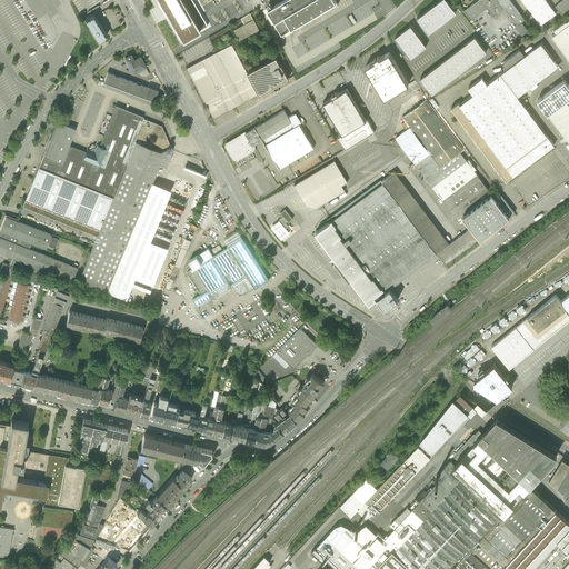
[(192,0),(158,0),(182,40),(208,26),(192,0)]
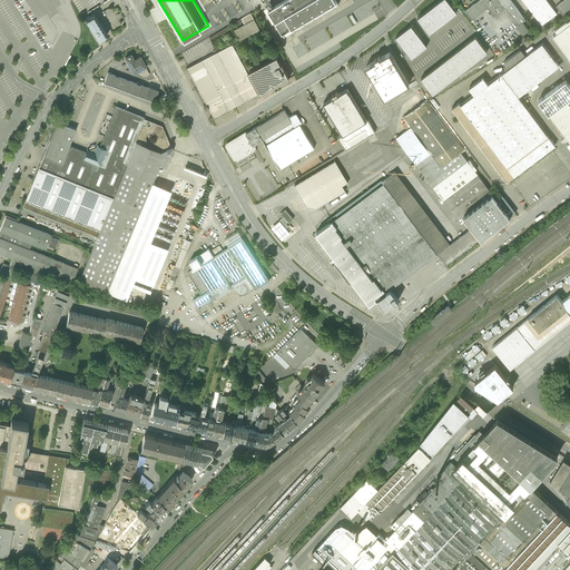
[(268,7),(264,9),(272,23),(275,22),(284,37),(338,6),(335,0),(283,0),(273,6),(273,7),(271,5),(269,3),(268,5),(267,6),(268,7)]
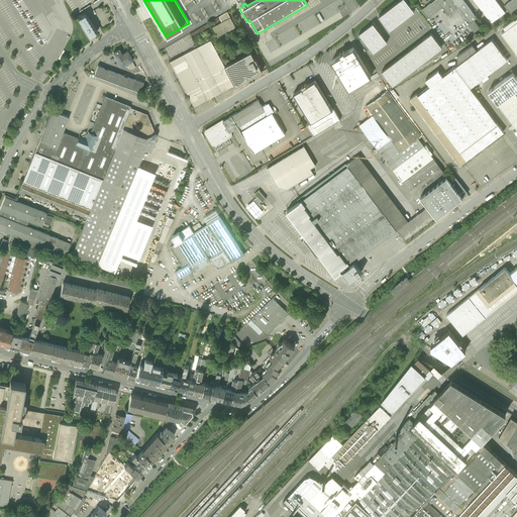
[(406,0),(399,0),(379,15),(390,29),(414,11),(406,0)]
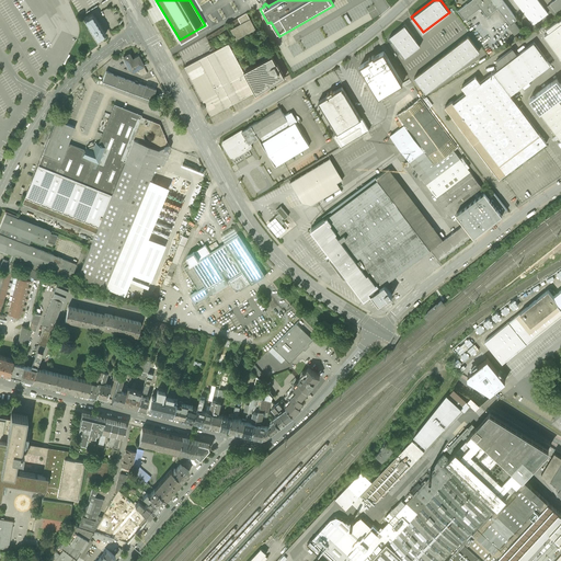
[(471,0),(458,10),(465,20),(480,8),(487,16),(497,8),(510,25),(514,22),(517,20),(502,0),(471,0)]
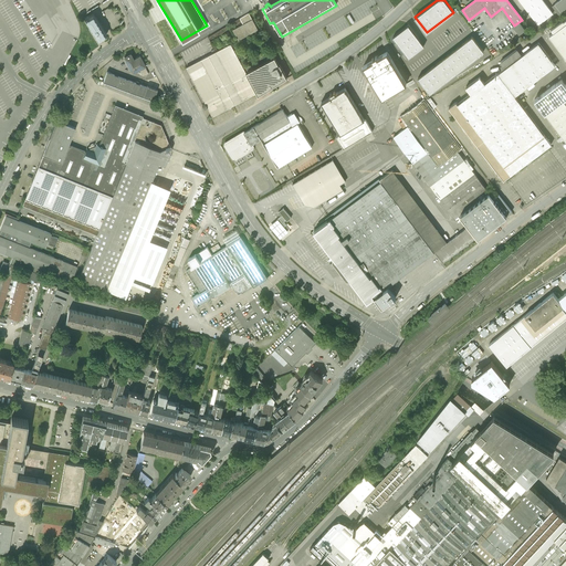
[(542,0),(519,0),(538,25),(553,14),(542,0)]
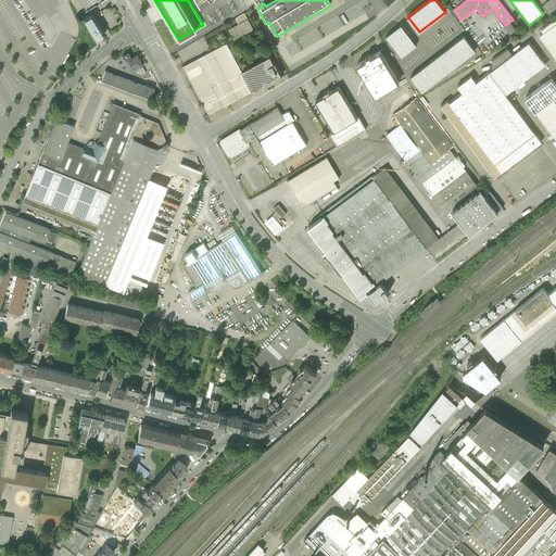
[(555,10),(555,0),(551,0),(542,8),(550,17),(553,15),(552,14),(555,10)]
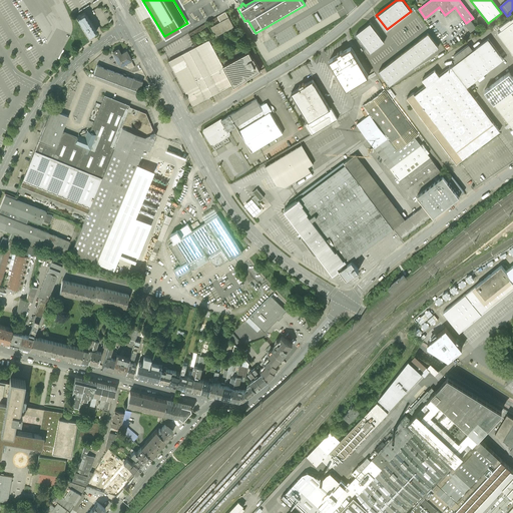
[(85,14),(84,12),(76,16),(88,36),(96,31),(85,14)]
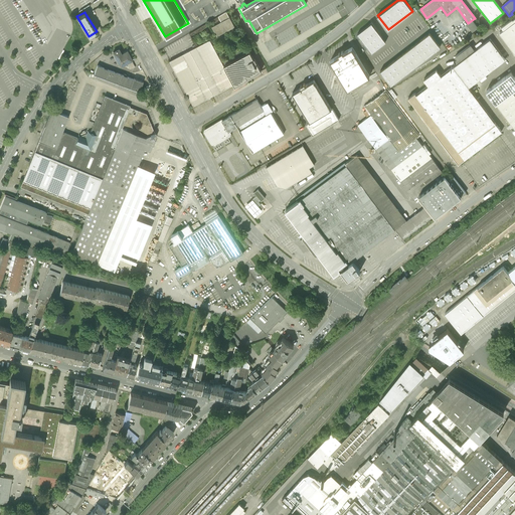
[(212,27),(217,36),(234,26),(229,17),(226,12),(218,16),(221,22),(212,27)]
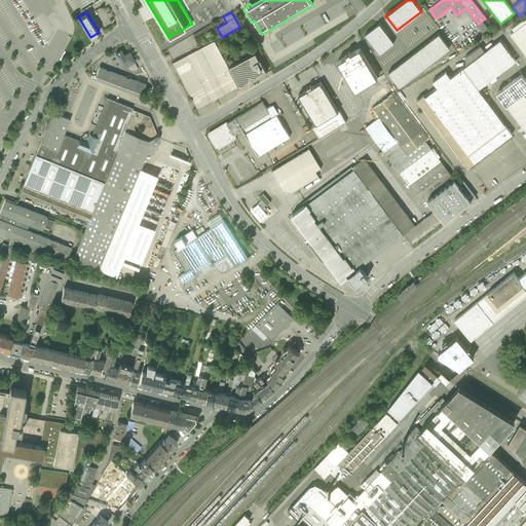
[(525,17),(524,20),(523,20),(519,22),(512,27),(514,30),(511,33),(525,52),(525,17)]
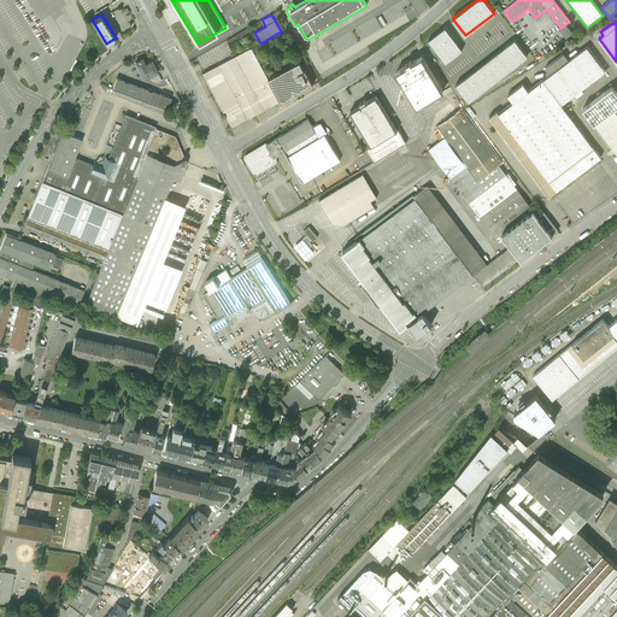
[(573,33),(565,24),(560,28),(559,29),(565,39),(573,33)]
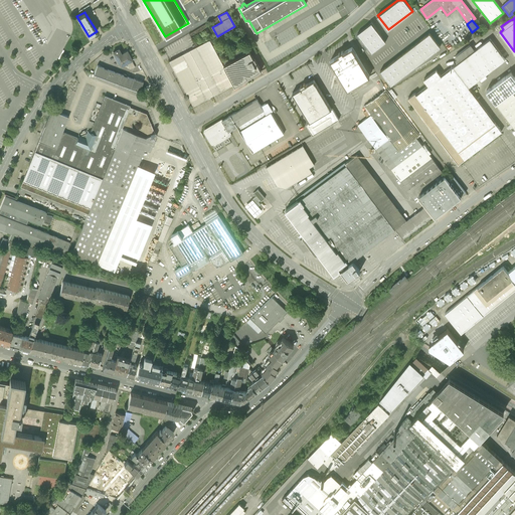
[(371,22),(357,33),(361,38),(359,39),(362,44),(364,42),(372,52),(386,41),(371,22)]
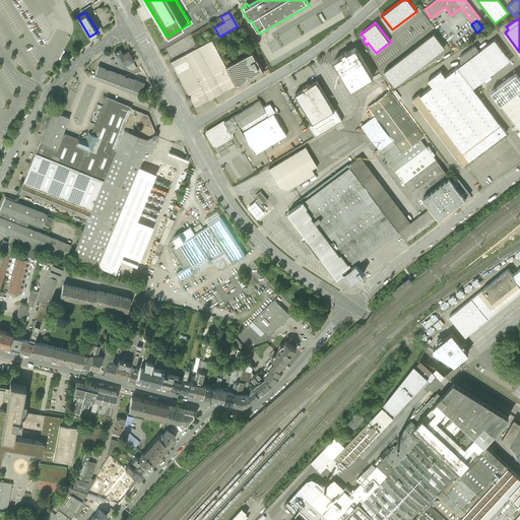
[(434,33),(384,71),(395,85),(445,47),(434,33)]
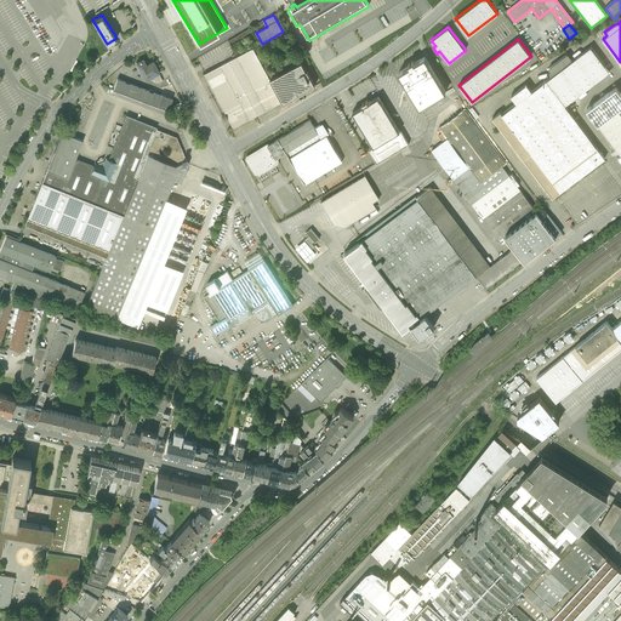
[(254,47),(205,73),(226,113),(223,114),(223,117),(224,118),(227,117),(233,127),(281,102),(284,104),(286,103),(286,102),(291,100),(315,86),(307,70),(306,72),(302,63),(271,79),(254,47)]
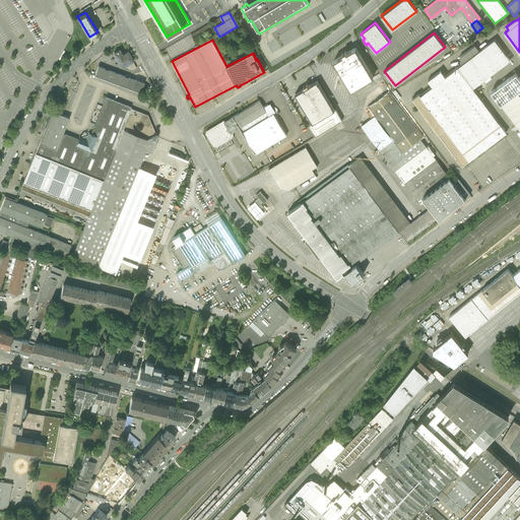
[(458,161),(460,160),(462,165),(485,148),(506,132),(473,88),(510,60),(495,40),(479,51),(475,45),(459,57),(461,65),(445,76),(441,70),(428,79),(433,85),(420,94),(418,93),(412,98),(457,156),(455,158),(458,161)]
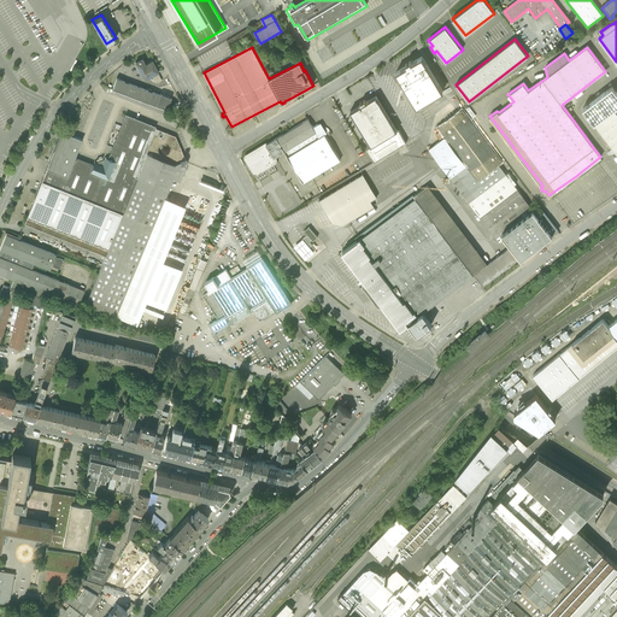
[(405,66),(395,72),(417,106),(444,90),(422,57),(413,62),(412,63),(411,60),(405,64),(406,65),(405,66)]
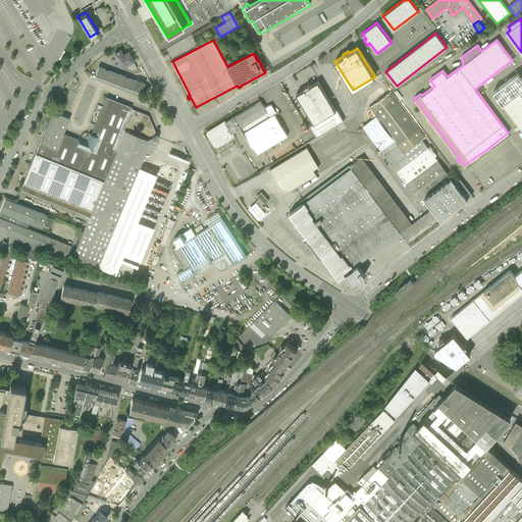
[(120,50),(115,53),(122,66),(127,64),(134,61),(128,52),(124,54),(122,55),(120,50)]
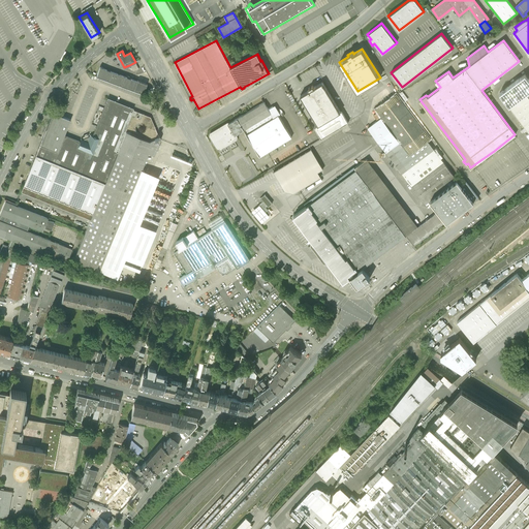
[(135,62),(129,65),(133,71),(138,68),(135,62)]
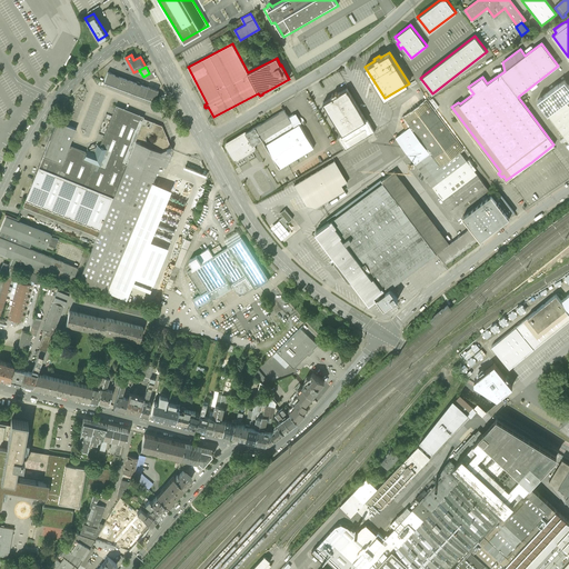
[(110,73),(108,72),(103,82),(155,101),(158,90),(148,87),(148,88),(110,73)]
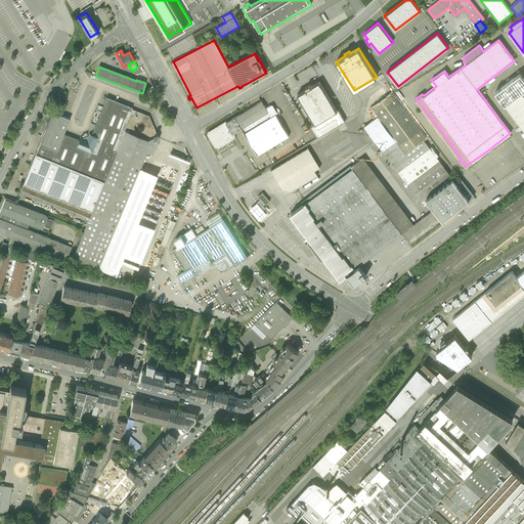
[(523,79),(520,74),(494,92),(523,131),(523,79)]
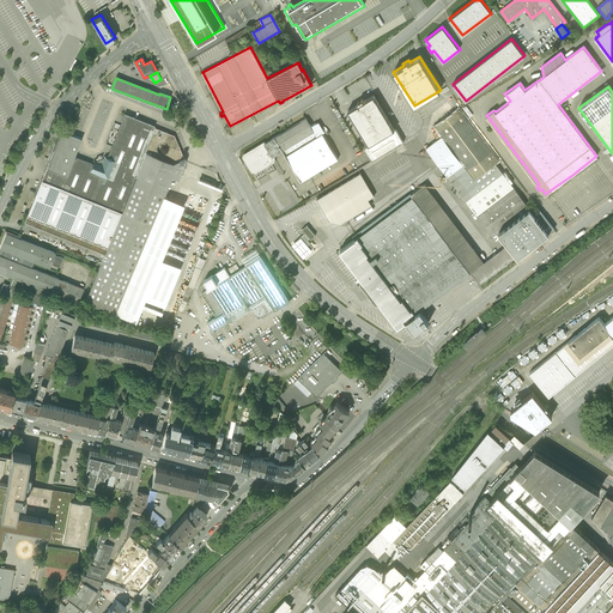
[(357,105),(349,110),(369,145),(364,147),(372,161),(404,143),(375,95),(365,101),(364,102),(363,101),(362,101),(358,102),(358,103),(358,104),(357,105)]
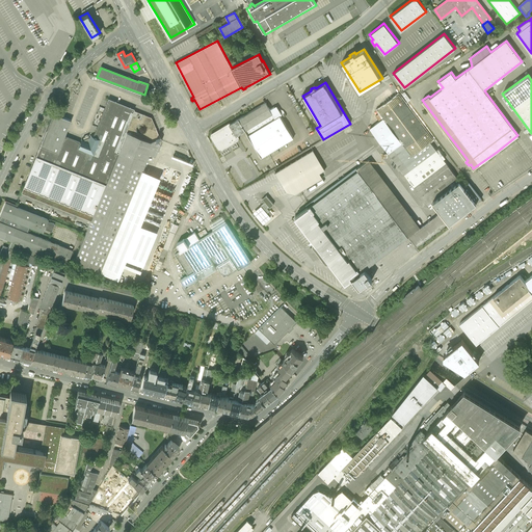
[(432,202),(459,181),(443,159),(445,158),(442,155),(441,156),(436,151),(430,142),(435,138),(401,92),(399,95),(398,94),(377,109),(380,112),(376,115),(379,121),(370,128),(427,206),(432,202)]
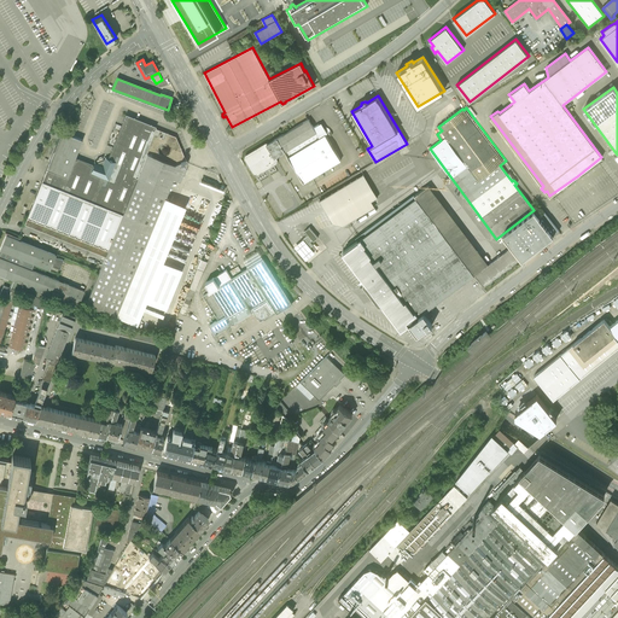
[(82,140),(62,132),(24,223),(105,256),(86,305),(138,326),(146,302),(167,310),(182,269),(163,262),(186,205),(165,197),(170,184),(172,178),(179,181),(187,162),(175,136),(133,120),(127,117),(124,123),(108,167),(104,168),(100,169),(75,159),(82,140)]
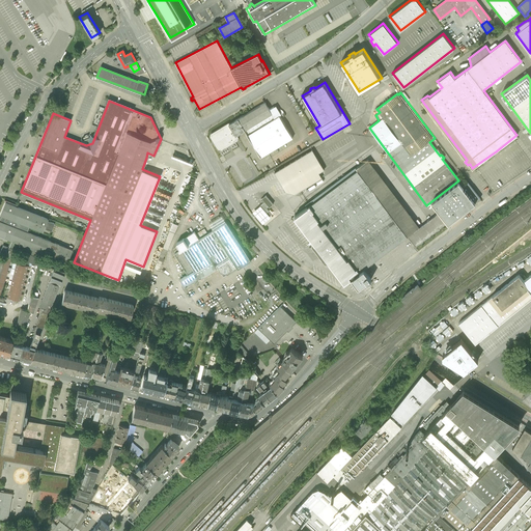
[(270,109),(266,103),(230,123),(229,123),(235,136),(238,135),(245,130),(261,157),(292,138),(280,116),(279,116),(274,107),(270,109)]
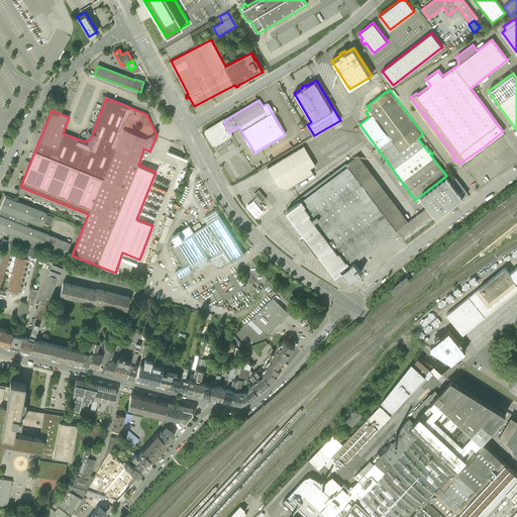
[(231,131),(229,132),(223,120),(224,120),(224,119),(223,119),(206,129),(205,132),(209,138),(213,145),(216,146),(222,142),(232,136),(232,133),(231,131)]
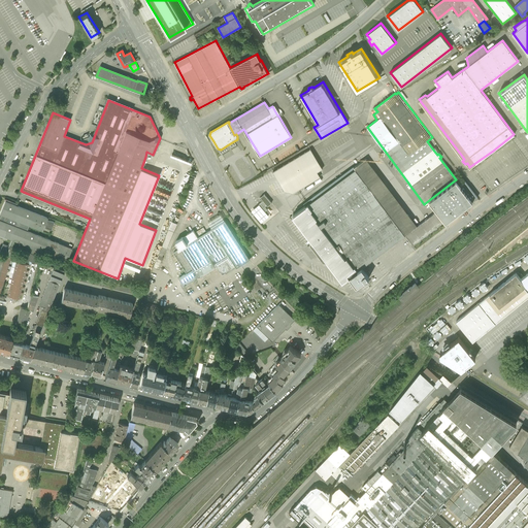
[(310,149),(273,171),(285,191),(293,193),(320,176),(318,171),(323,168),(310,149)]
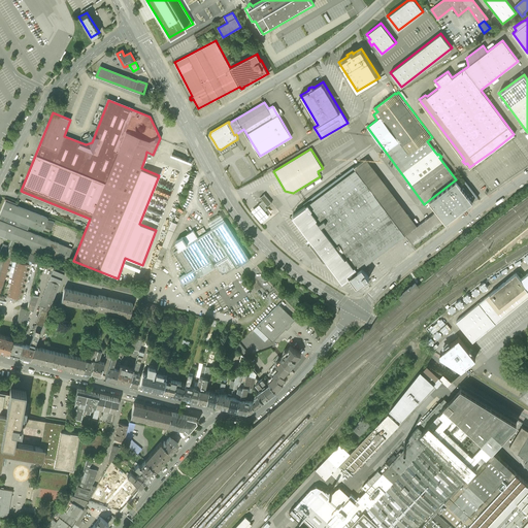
[(405,235),(417,226),(366,158),(354,167),(356,168),(293,216),(312,242),(310,243),(310,246),(314,250),(316,251),(321,257),(320,259),(323,263),(326,263),(328,262),(342,282),(349,277),(357,287),(365,281),(369,277),(362,268),(404,235),(405,235)]
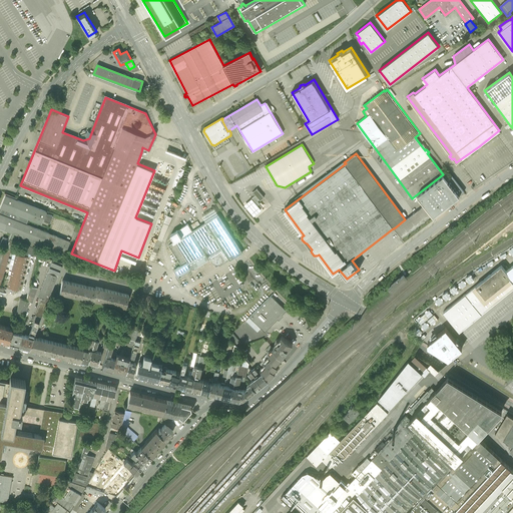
[(417,194),(425,205),(433,215),(443,208),(444,210),(447,208),(445,206),(459,196),(447,179),(443,174),(417,194)]
